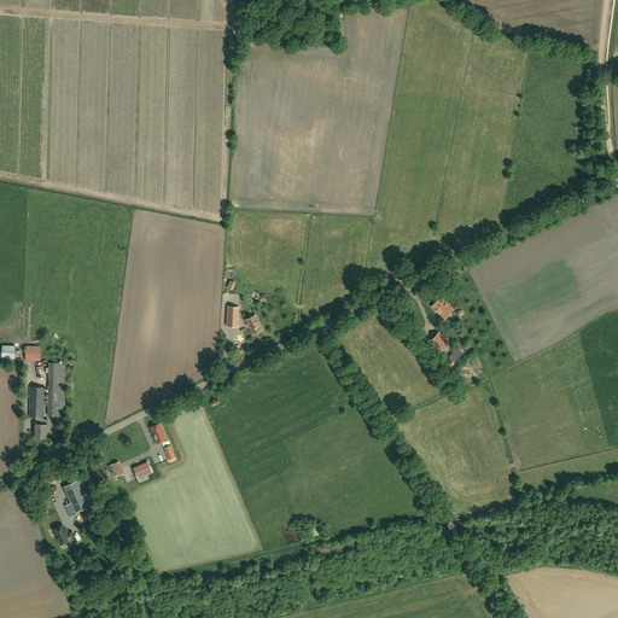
[(444,318),(453,309),(448,303),(445,304),(439,298),(432,307),(444,318)]
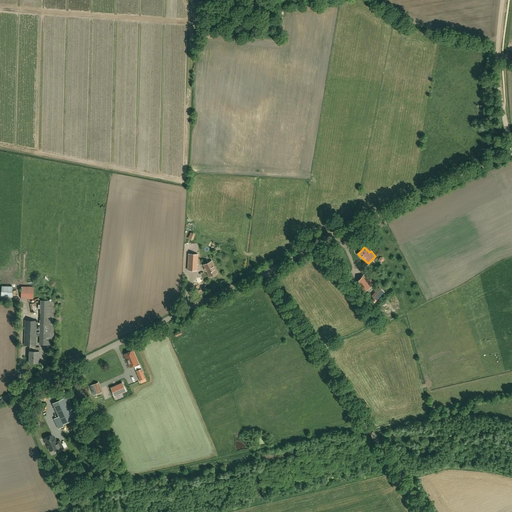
[(197,264),(198,255),(188,254),(188,270),(197,270),(197,267),(197,264)]
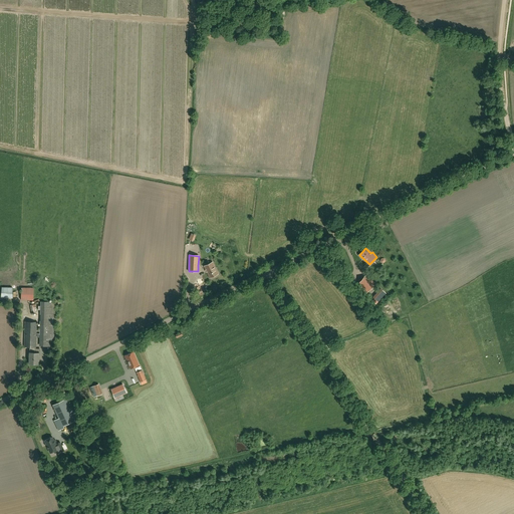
[(213,262),(204,266),(210,278),(218,273),(213,262)]
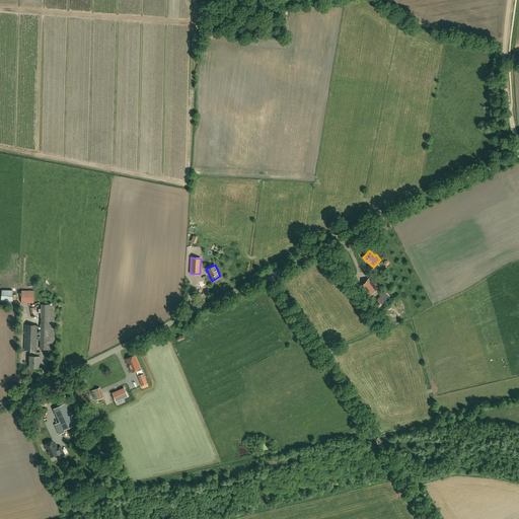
[(371,295),(379,286),(370,278),(362,287),(371,295)]
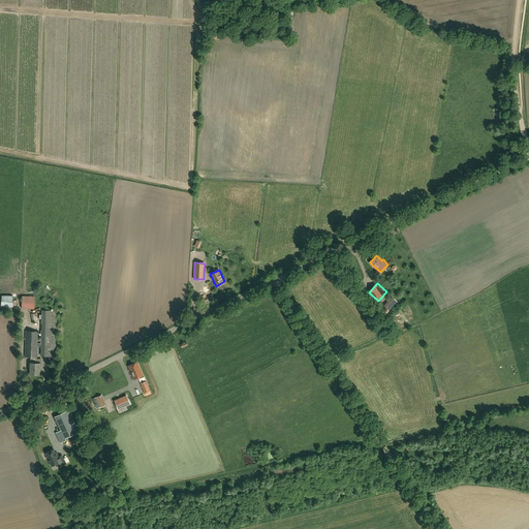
[(14,308),(14,297),(2,297),(2,308),(14,308)]
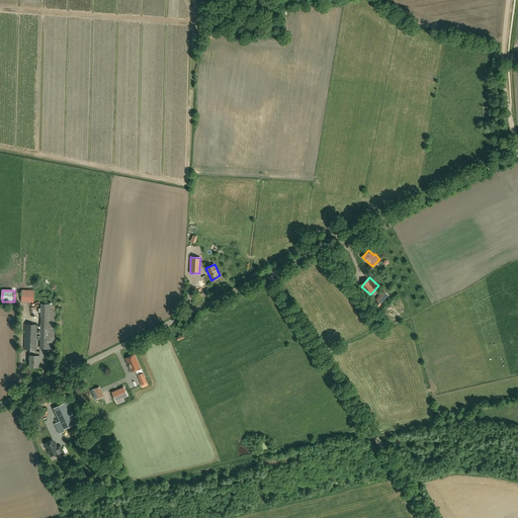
[(21,290),(21,303),(33,303),(34,290),(21,290)]
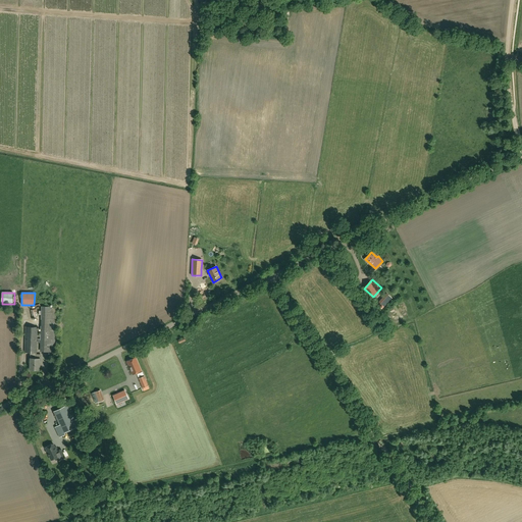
[(376,304),(382,309),(392,298),(386,293),(376,304)]
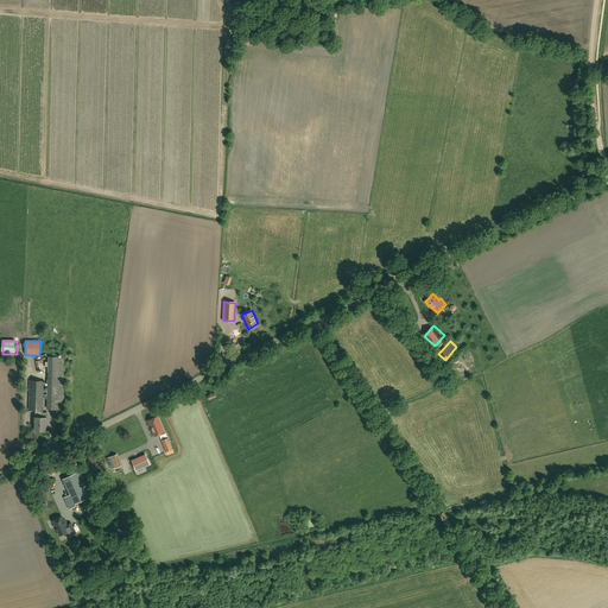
[(64,385),(62,385),(62,378),(65,378),(67,358),(48,356),(48,385),(46,410),(64,410),(64,385)]
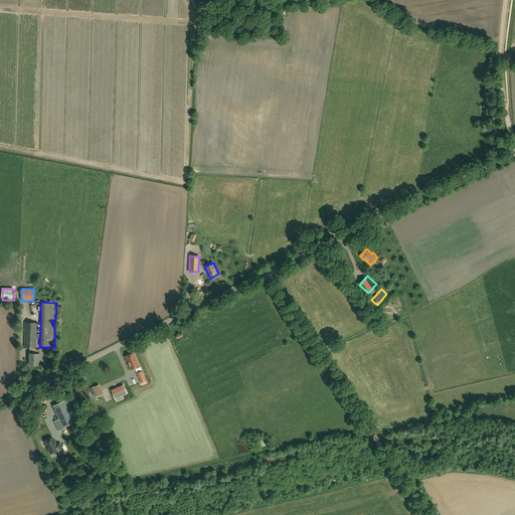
[(29,365),(38,365),(38,360),(39,360),(39,350),(35,350),(36,323),(25,323),(25,348),(30,348),(29,365)]
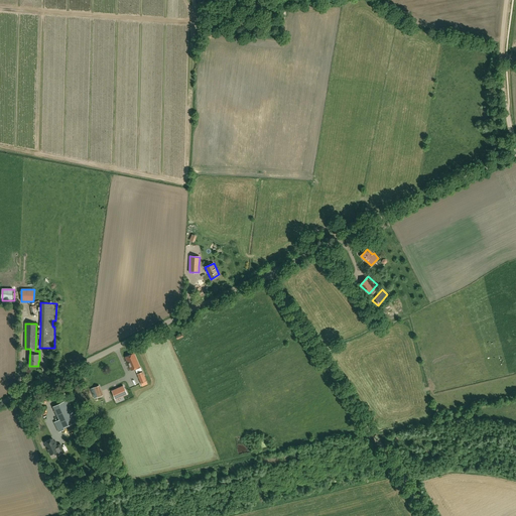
[(134,354),(125,357),(131,370),(139,366),(134,354)]
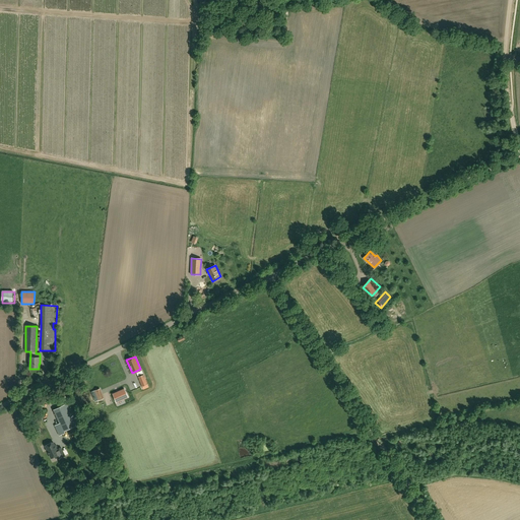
[(148,384),(144,375),(138,377),(142,387),(148,384)]
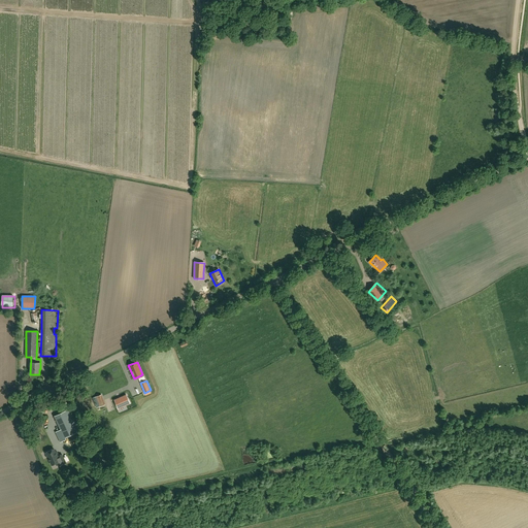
[(105,404),(102,397),(101,395),(95,397),(99,407),(105,404)]
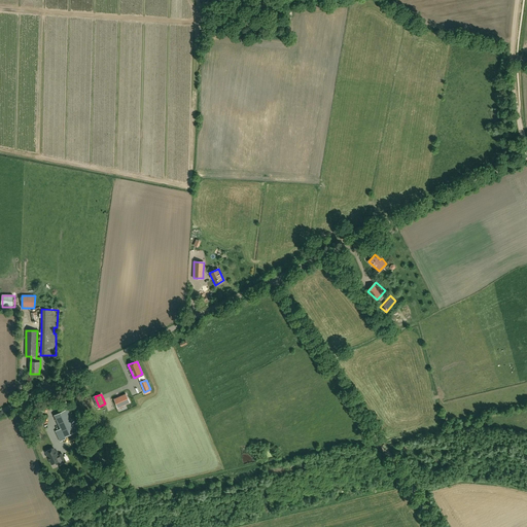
[(127,397),(114,402),(116,408),(128,403),(127,397)]
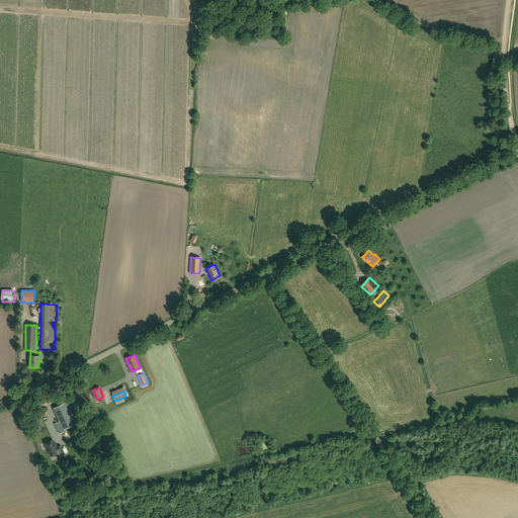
[(54,409),(60,422),(55,425),(59,433),(65,431),(64,429),(78,422),(66,397),(60,399),(63,405),(54,409)]
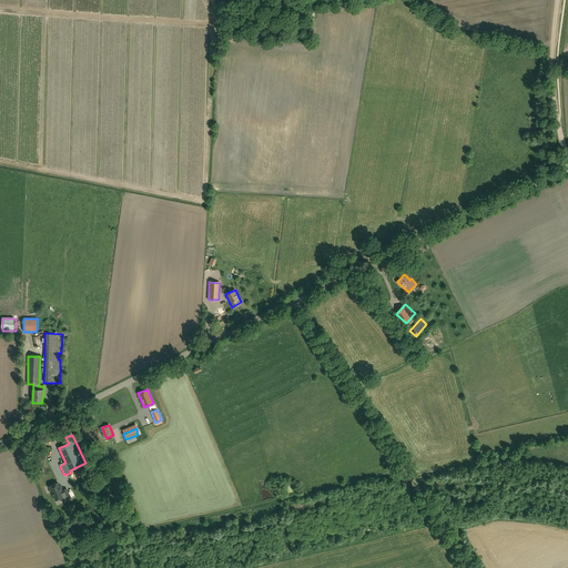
[(56,500),(61,498),(63,501),(67,500),(71,498),(67,489),(63,490),(62,488),(61,486),(60,486),(58,483),(57,484),(56,483),(54,484),(54,485),(49,487),(56,500)]
